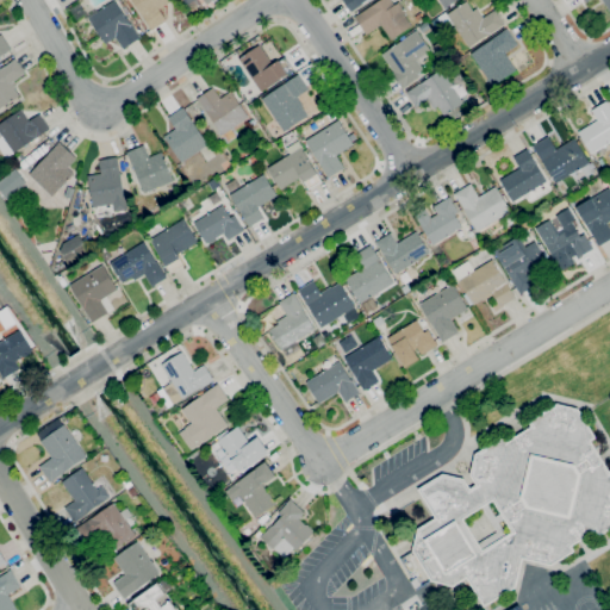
[(124,49),(116,37),(105,44),(88,18),(91,16),(88,14),(95,10),(98,11),(112,0),(114,0),(139,36),(139,35),(142,38),(124,49)]
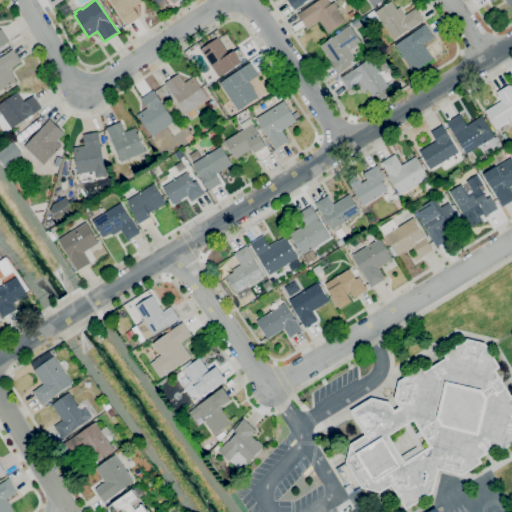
[(127,25),(110,0),(143,0),(144,1),(134,8),(140,17),(127,25)]
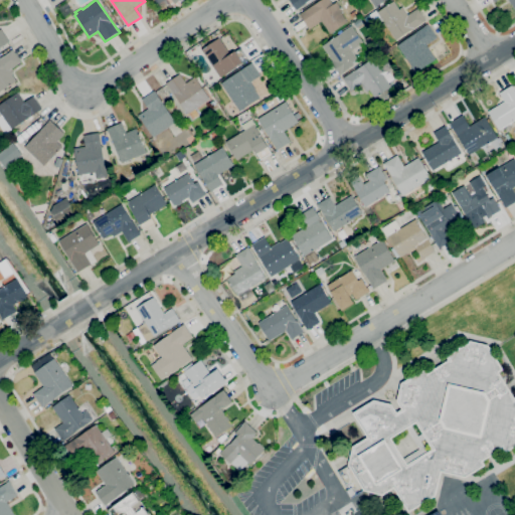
[(311,0),(297,10),(290,0),(311,0)]
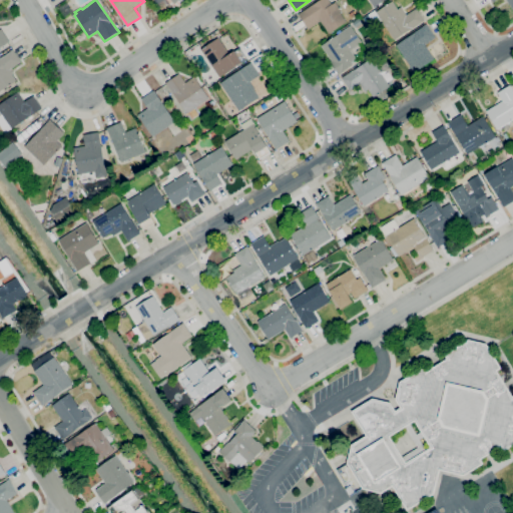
[(329,34),(321,21),(308,29),(299,14),(320,0),(329,0),(332,4),(336,1),(342,10),(340,11),(347,22),(329,34)]
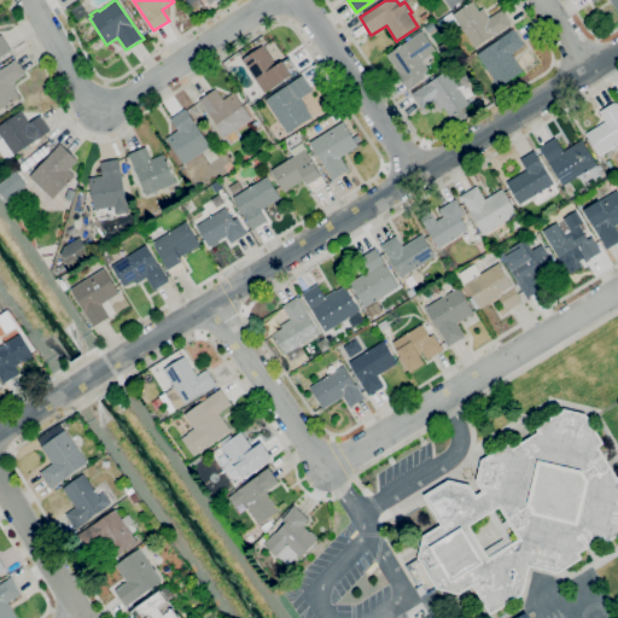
[(617,0),(617,11),(610,0),(598,0),(594,4),(590,0),(617,0)]
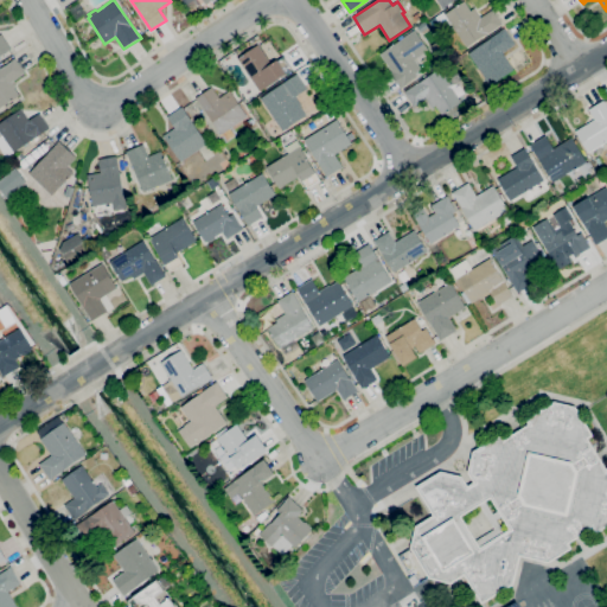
[(467,48),(454,29),(447,33),(436,18),(445,12),(446,13),(464,1),(471,11),(474,8),(480,18),(492,10),(503,24),(487,34),(486,33),(467,48)]
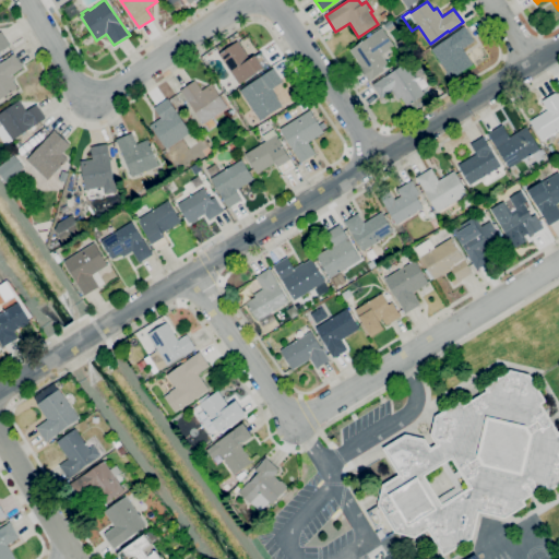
[(70,19),(63,9),(72,2),(79,13),(70,19)]
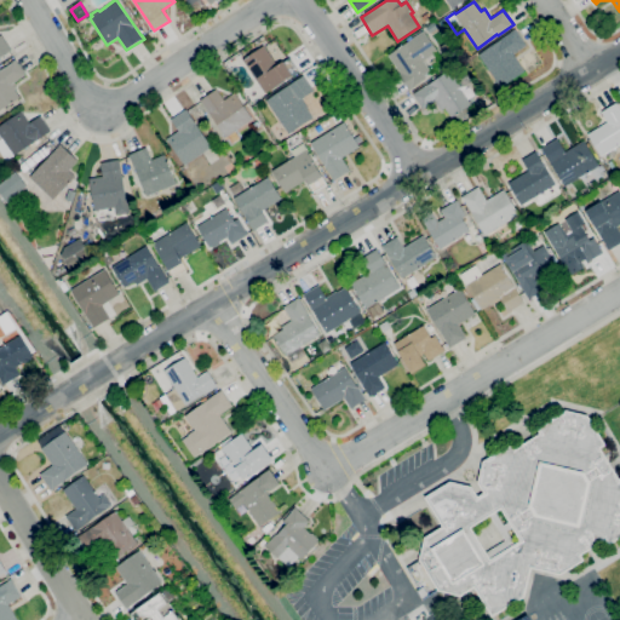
[(500,87),(478,53),(515,29),(527,45),(514,53),(524,72),(500,87)]
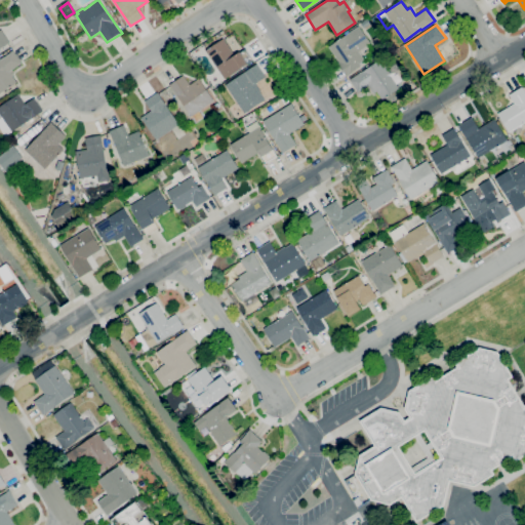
[(346,77),(336,64),(338,62),(328,47),(347,35),(346,34),(359,26),(371,43),(359,51),(364,59),(359,64),(361,67),(350,75),(346,77)]
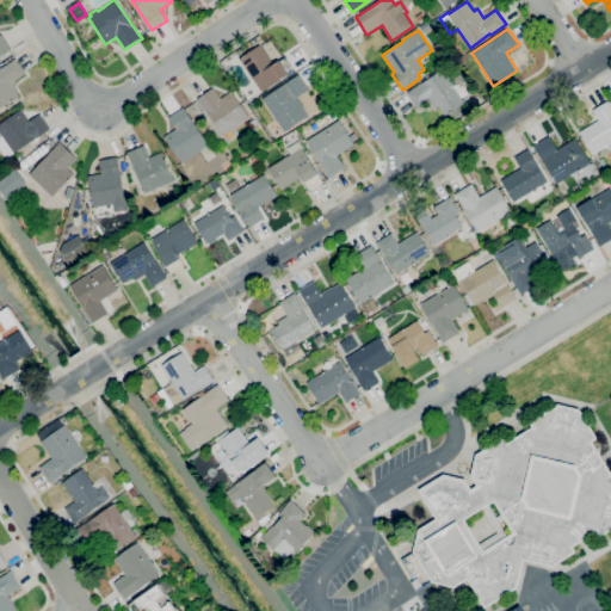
[(0,34),(1,34),(12,49),(0,57),(0,34)]
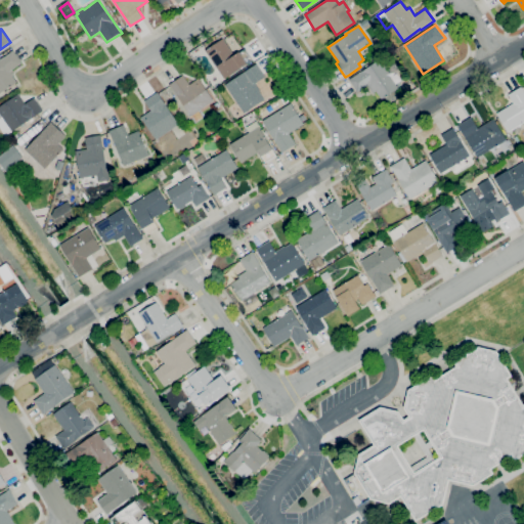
[(224,79),(206,50),(223,38),(234,55),(246,48),(253,59),(224,79)]
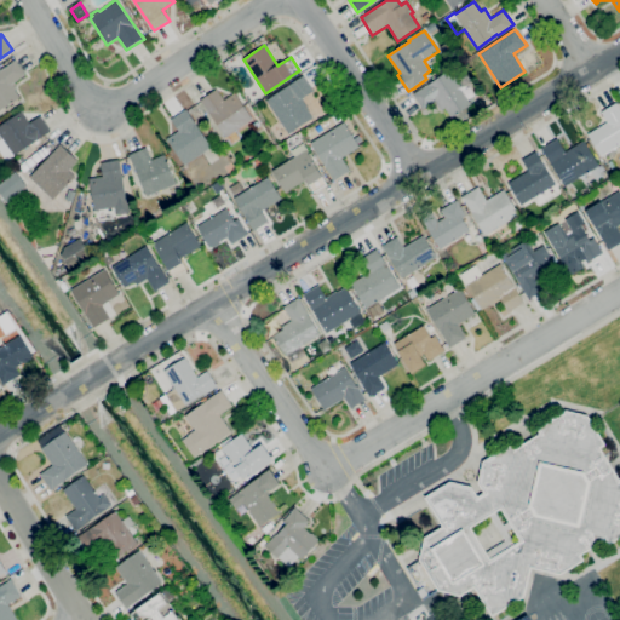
[(0,110),(0,69),(15,59),(26,74),(13,84),(17,89),(16,91),(19,96),(0,110)]
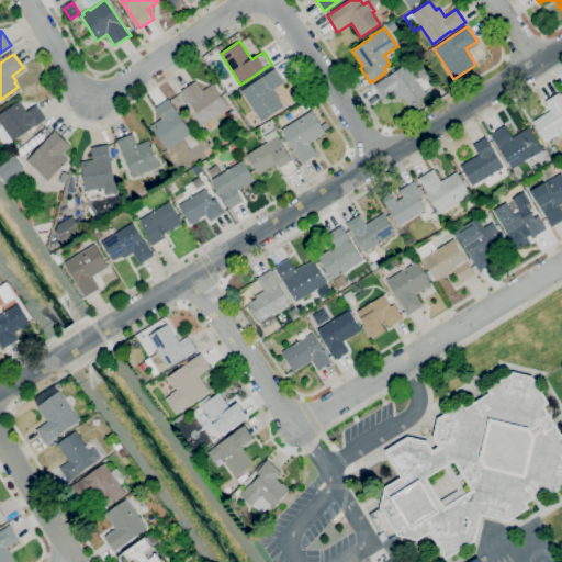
[(408,107),(403,98),(400,100),(394,91),(382,99),(373,85),(388,76),(407,64),(427,94),(408,107)]
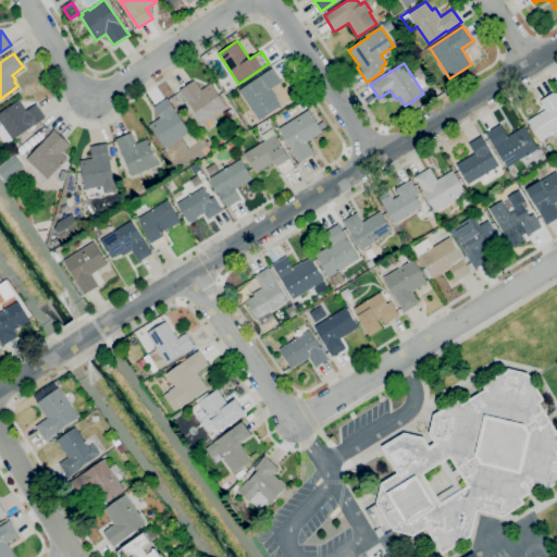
[(260,120),(239,90),(273,67),(283,82),(272,88),(277,97),(276,98),(282,106),(260,120)]
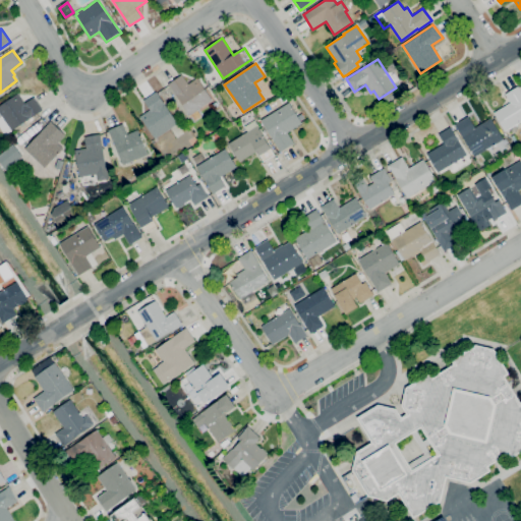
[(189,115),(168,83),(182,74),(188,83),(197,77),(213,100),(189,115)]
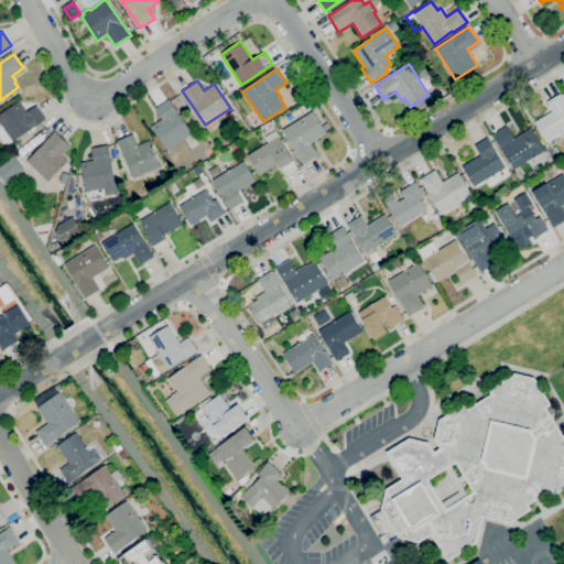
[(563,131),(546,142),(541,133),(539,134),(534,128),(537,126),(534,122),(552,111),(546,102),(561,94),(563,98),(563,131)]
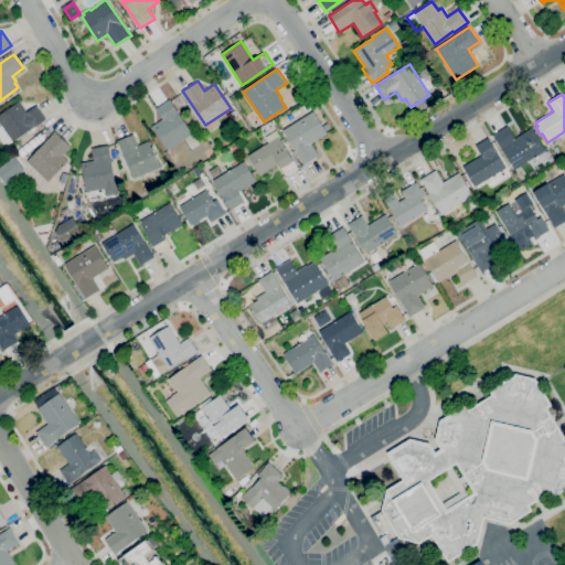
[(168,150),(152,126),(162,119),(156,108),(170,99),(193,134),(168,150)]
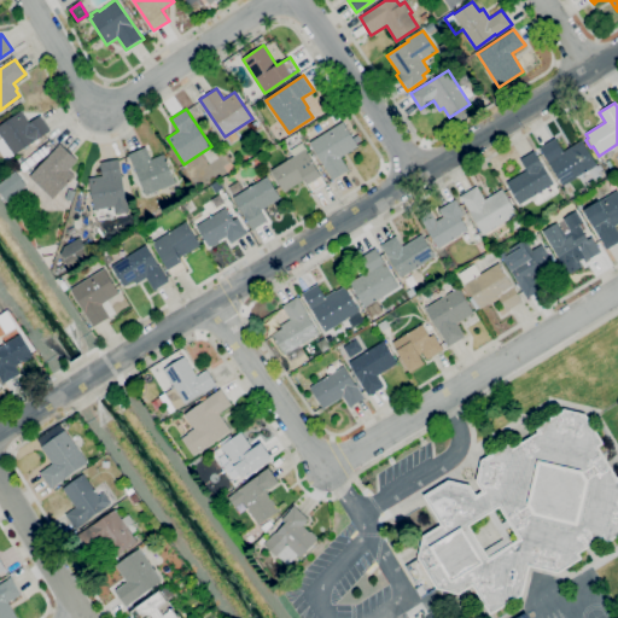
[(15,156),(0,133),(0,124),(22,110),(30,122),(40,115),(51,130),(15,156)]
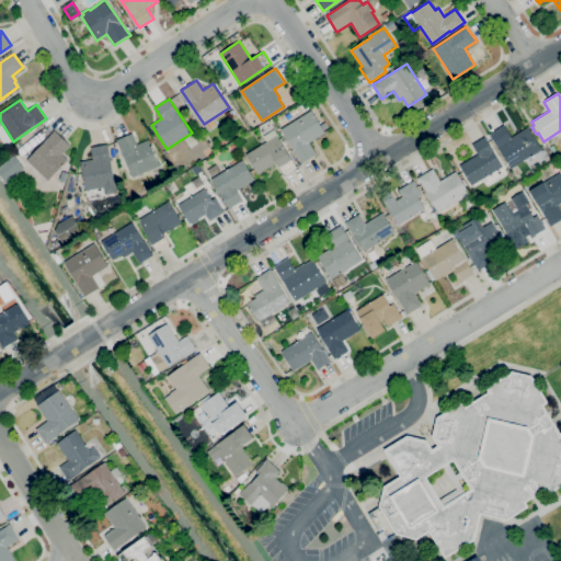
[(301,164),(300,163),(301,162),(281,129),(311,110),(325,133),(310,142),(317,155),(301,164)]
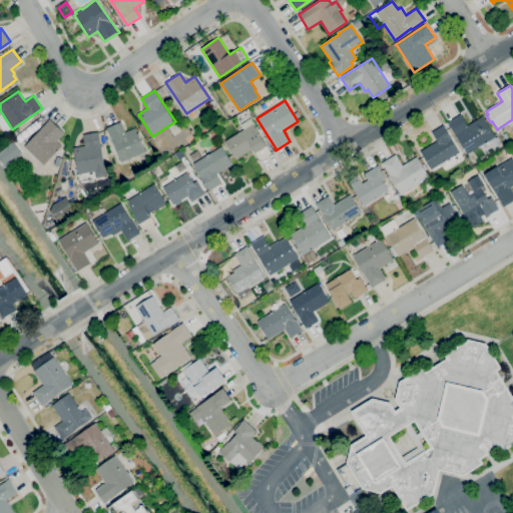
[(467,154),(448,122),(461,114),(467,125),(483,116),(496,137),(467,154)]
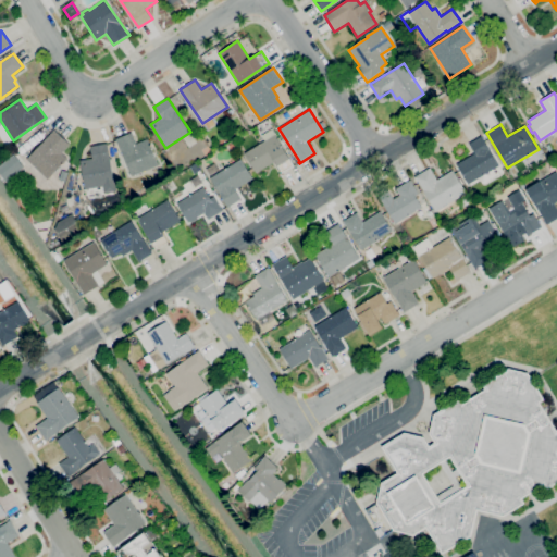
[(282,173),(277,166),(274,161),(256,173),(244,153),(264,140),(261,135),(272,128),(276,135),(275,135),(291,159),(289,159),(294,165),(282,173)]
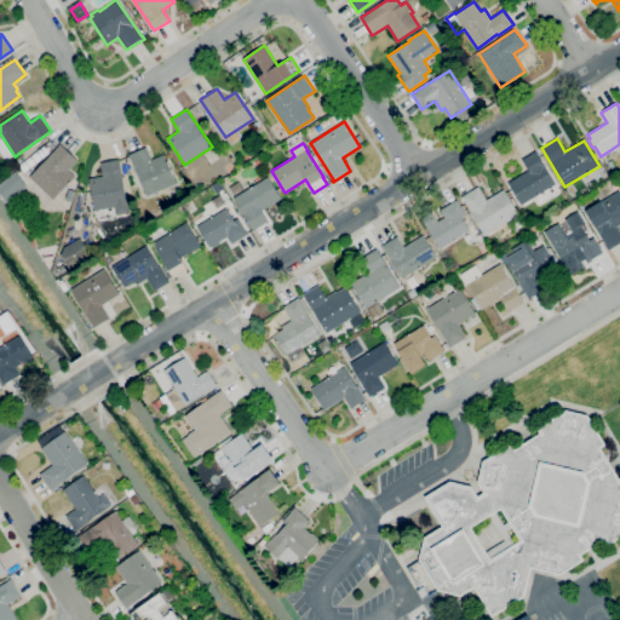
[(55,200),(30,177),(61,144),(78,160),(69,170),(76,177),(55,200)]
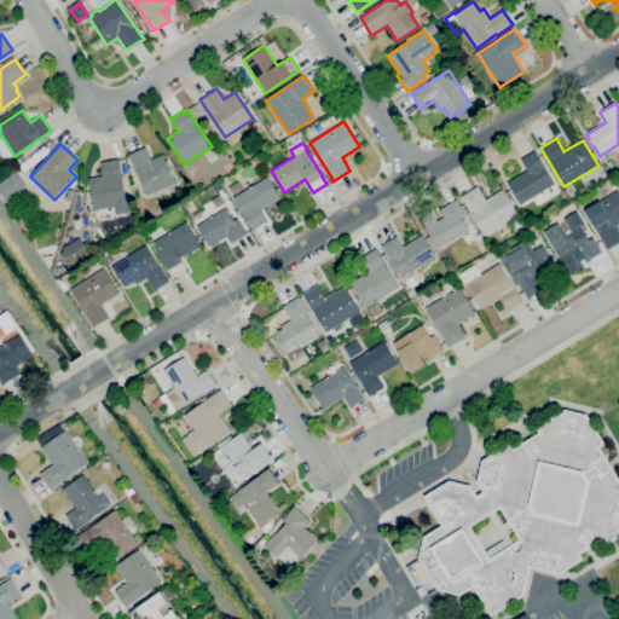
[(146,196),(129,154),(146,146),(151,160),(165,154),(177,183),(146,196)]
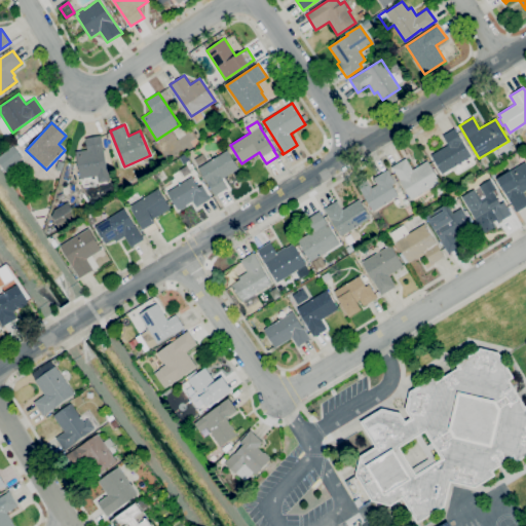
[(442,174),(431,155),(448,145),(443,136),(454,128),(472,156),(442,174)]
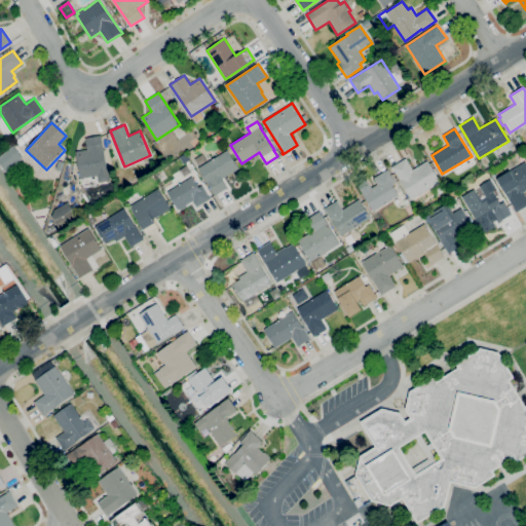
[(99,183),(98,176),(81,179),(76,151),(87,149),(85,138),(101,135),(108,171),(110,180),(99,183)]
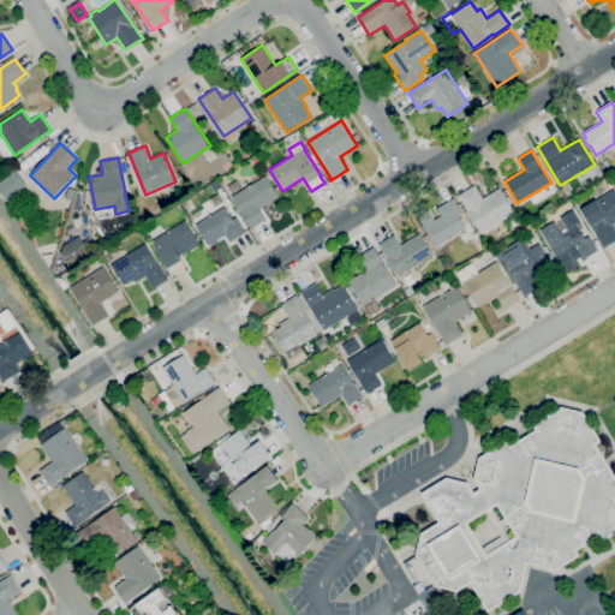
[(252,228),(232,197),(266,174),(280,197),(260,209),(266,220),(252,228)]
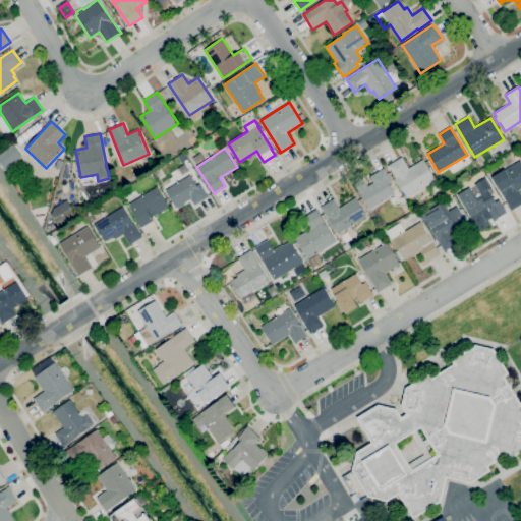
[(408,197),(389,166),(402,157),(409,168),(423,159),(437,180),(408,197)]
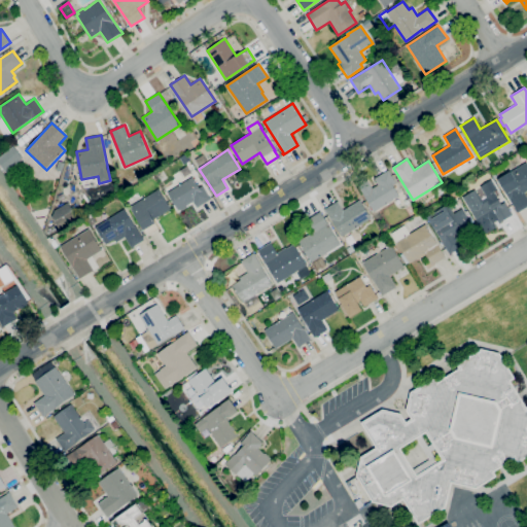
[(526,207),(518,213),(497,179),(526,163),(526,190),(525,192),(526,196),(526,207)]
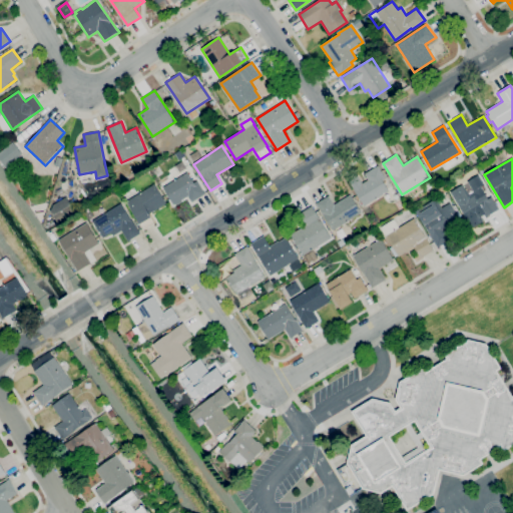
[(364,206),(349,181),(358,175),(363,183),(368,179),(364,173),(379,165),(381,168),(380,168),(386,178),(383,180),(389,191),(364,206)]
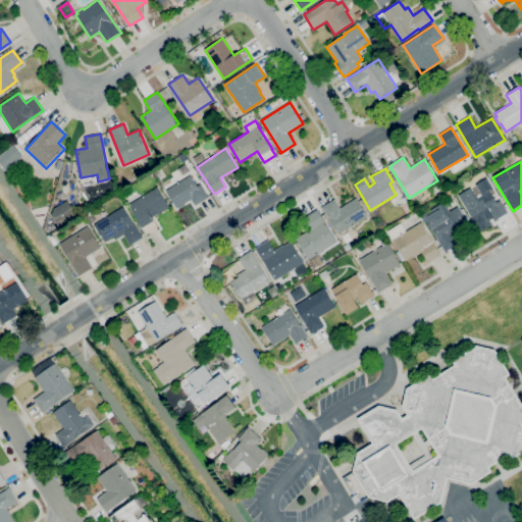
[(178,209),(178,208),(176,209),(165,191),(191,175),(198,186),(201,184),(208,195),(209,197),(195,206),(192,200),(185,204),(186,205),(178,209)]
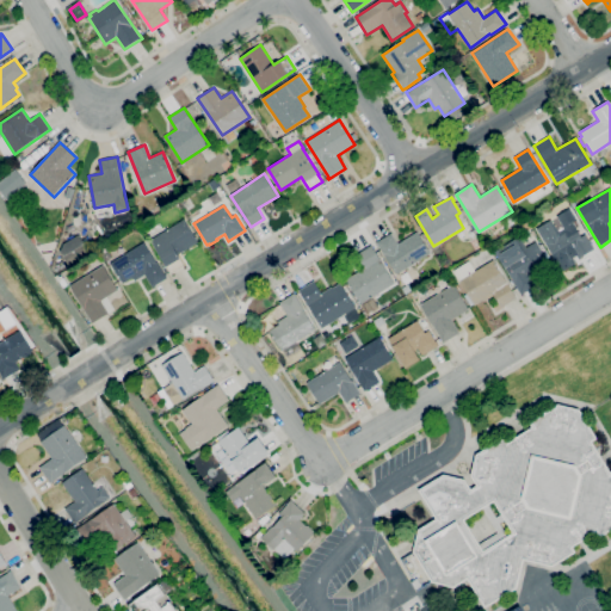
[(172,273),(167,266),(167,267),(150,241),(185,220),(198,242),(178,255),(184,266),(172,273)]
